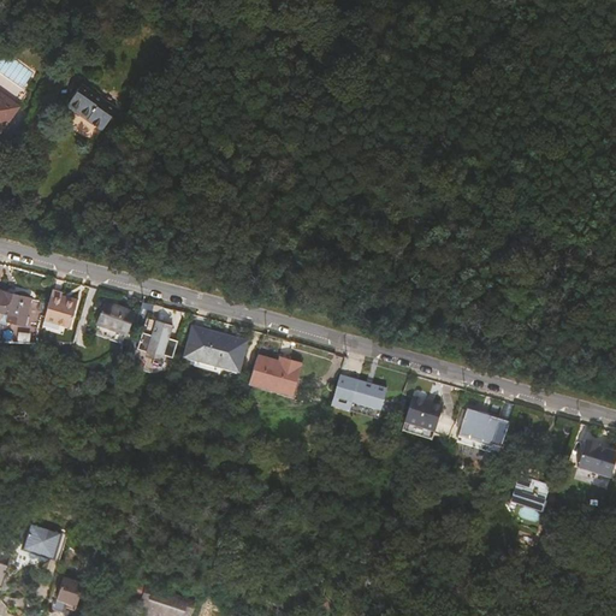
[(66,84),(53,101),(71,116),(69,119),(83,130),(99,110),(66,84)]
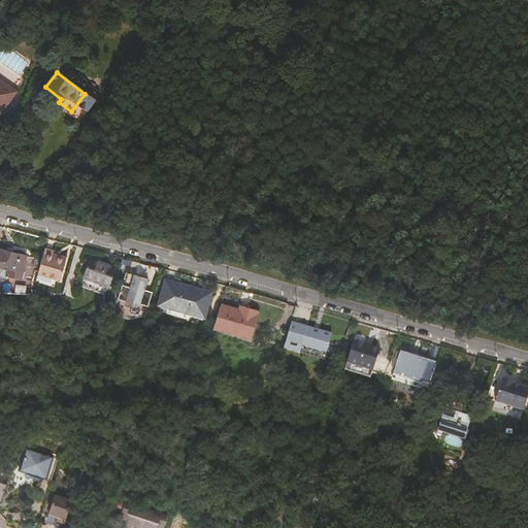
[(61,99),(45,87),(43,90),(59,102),(61,99)]
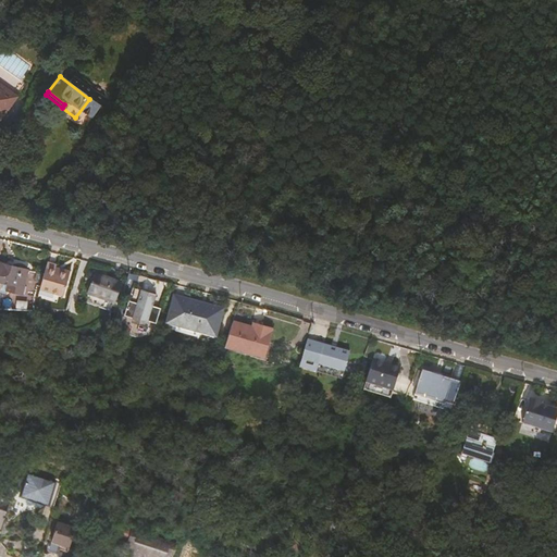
[(54,265),(56,263),(47,260),(38,287),(62,295),(69,273),(54,269),(54,265)]
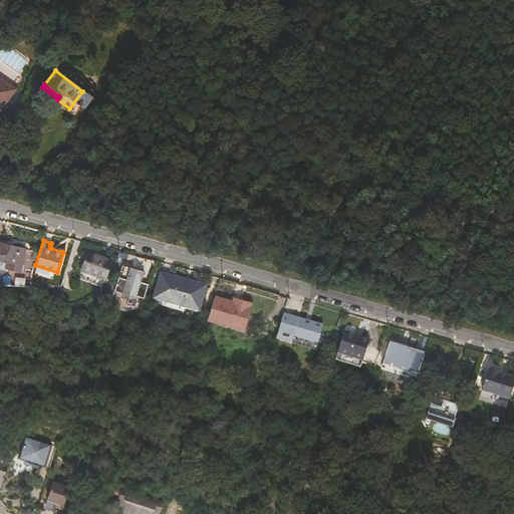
[(17,271),(23,250),(0,242),(0,268),(4,270),(8,268),(17,271)]
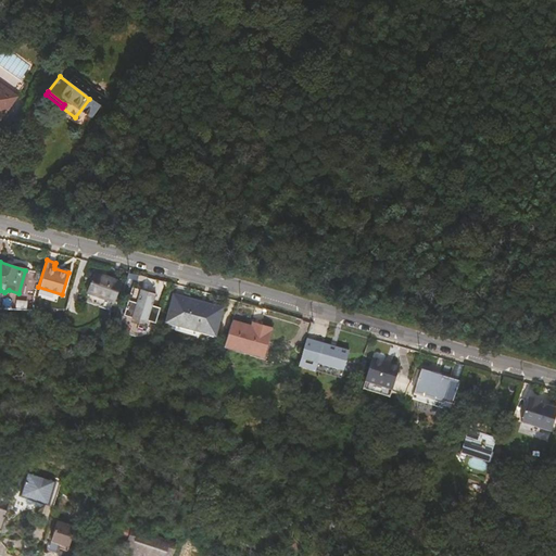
[(87,300),(111,308),(121,280),(96,272),(87,300)]
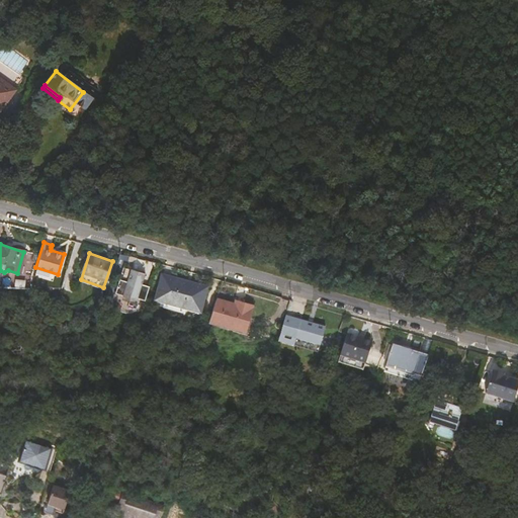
[(132,269),(127,281),(120,279),(115,293),(145,301),(150,286),(143,284),(146,273),(132,269)]
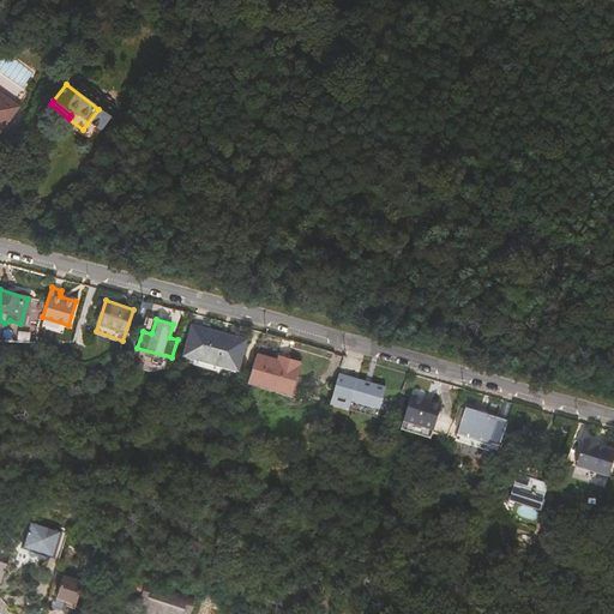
[(245,341),(193,326),(185,355),(236,369),(245,341)]
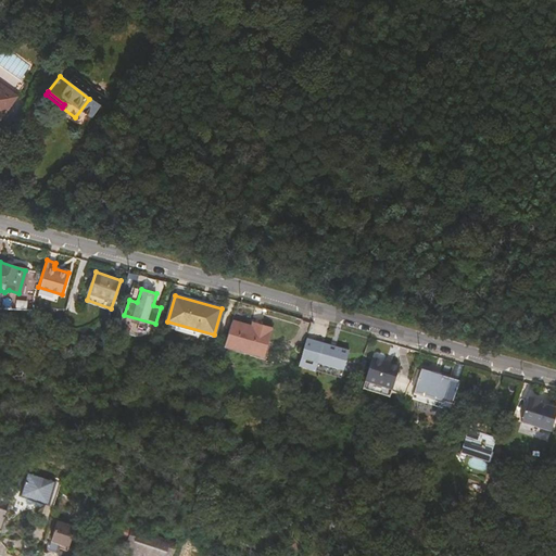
[(252,326),(232,319),(225,345),(263,356),(272,328),(257,324),(256,330),(252,329),(252,326)]
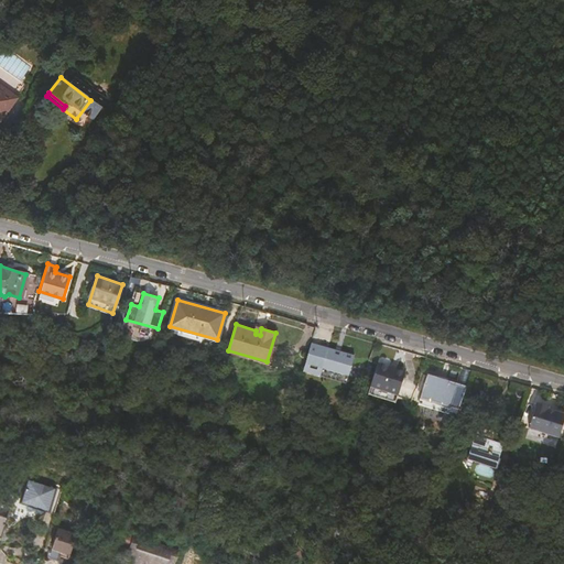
[(354,358),(311,344),(302,371),(318,377),(322,369),(347,377),(354,358)]
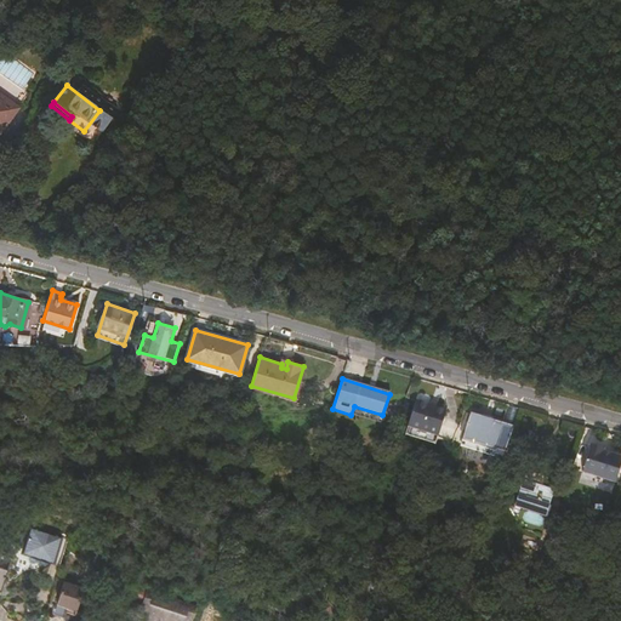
[(428,404),(415,399),(406,426),(437,436),(446,406),(436,403),(436,406),(428,404)]
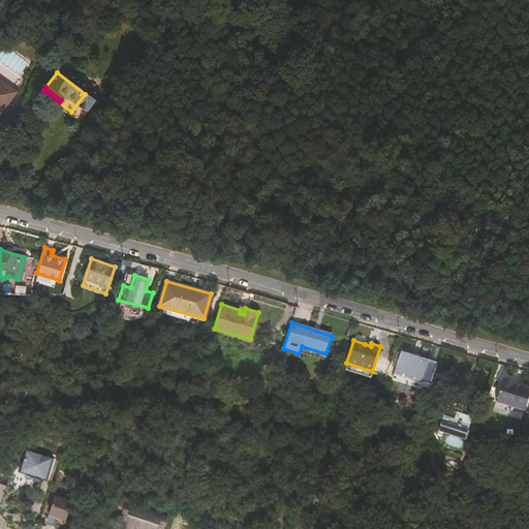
[(437,363),(400,349),(393,371),(430,384),(437,363)]
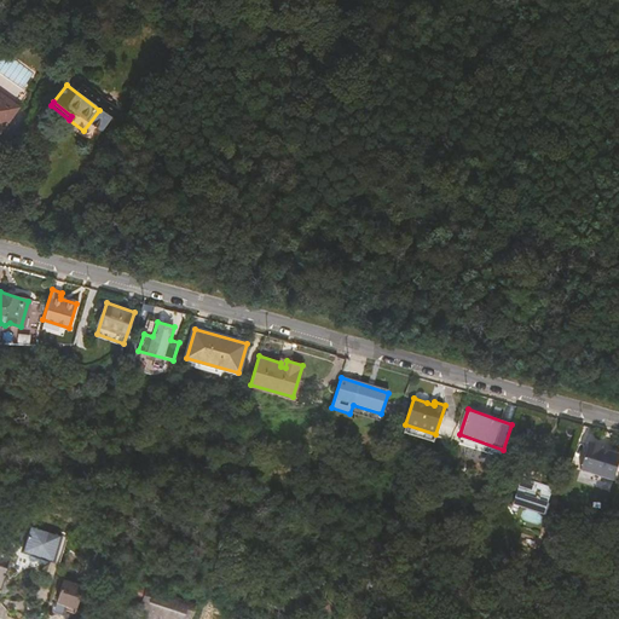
[(579,469),(613,480),(618,460),(618,455),(609,452),(601,449),(602,446),(589,441),(579,469)]
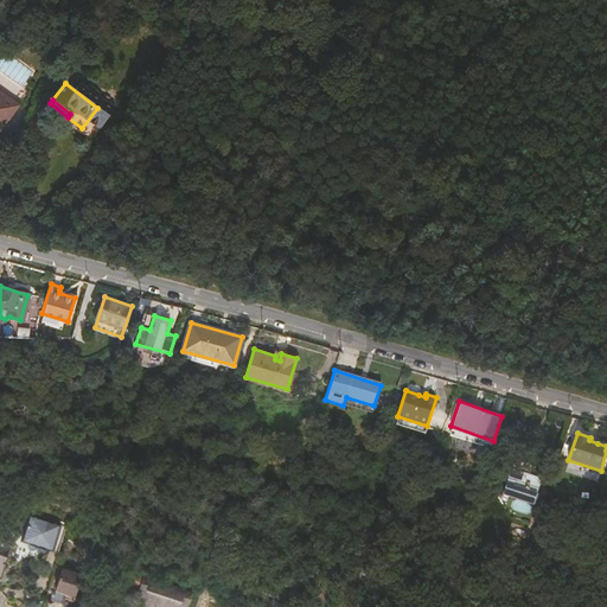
[(510,472),(530,478),(532,470),(512,464),(510,472)]
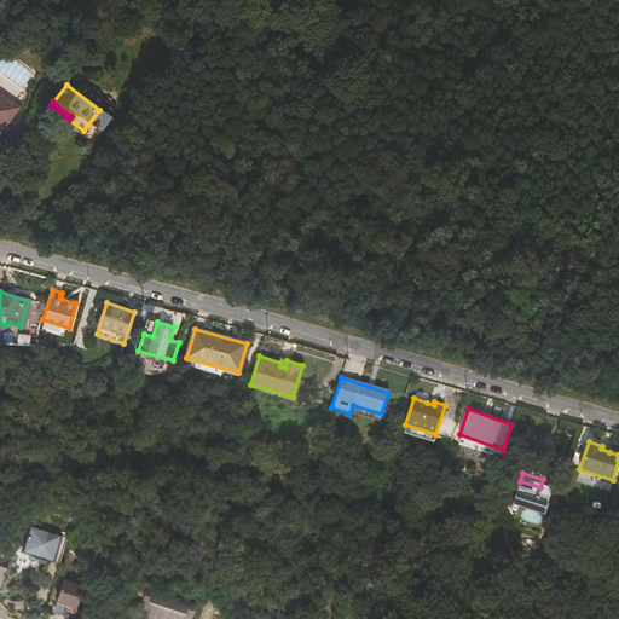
[(541,487),(520,481),(512,510),(518,512),(514,524),(520,526),(541,532),(543,525),(545,514),(542,513),(548,490),(541,487)]
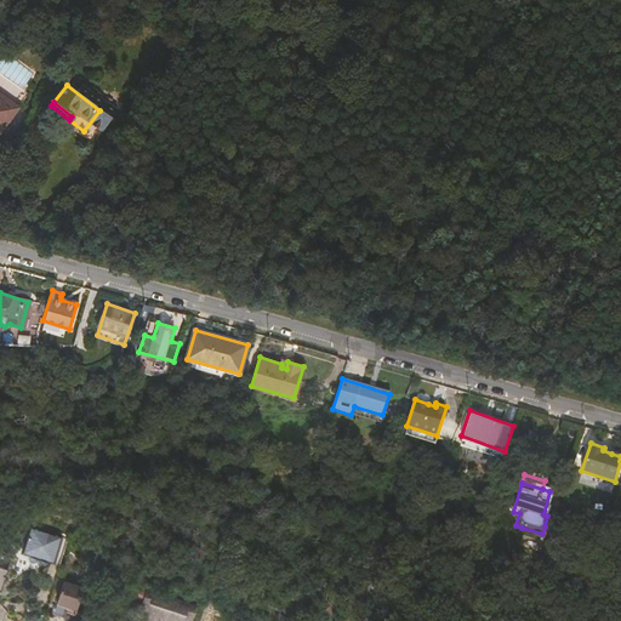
[(24,559),(52,568),(60,543),(32,535),(24,559)]
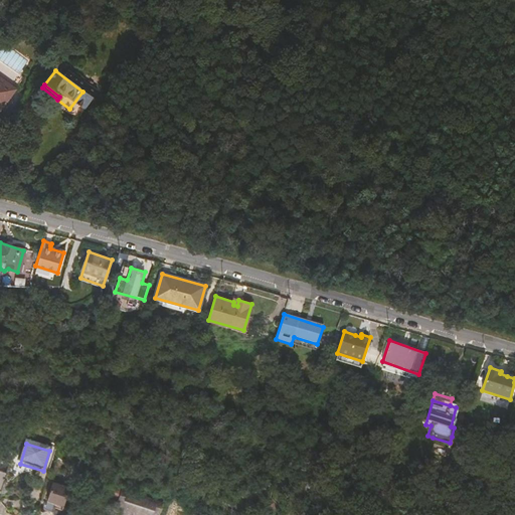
[(68,492),(45,485),(39,504),(63,510),(68,492)]
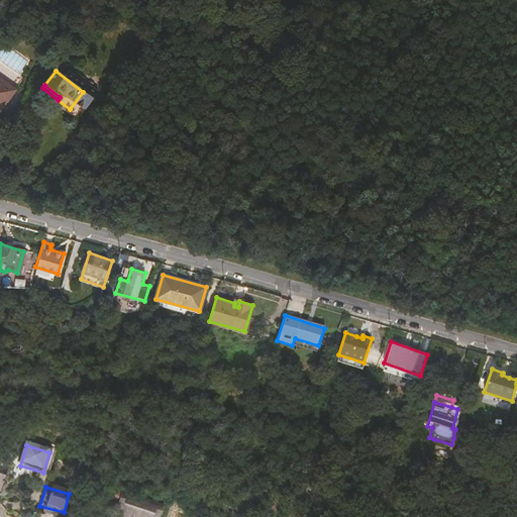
[(120,497),(105,490),(103,496),(110,499),(108,504),(115,507),(120,497)]
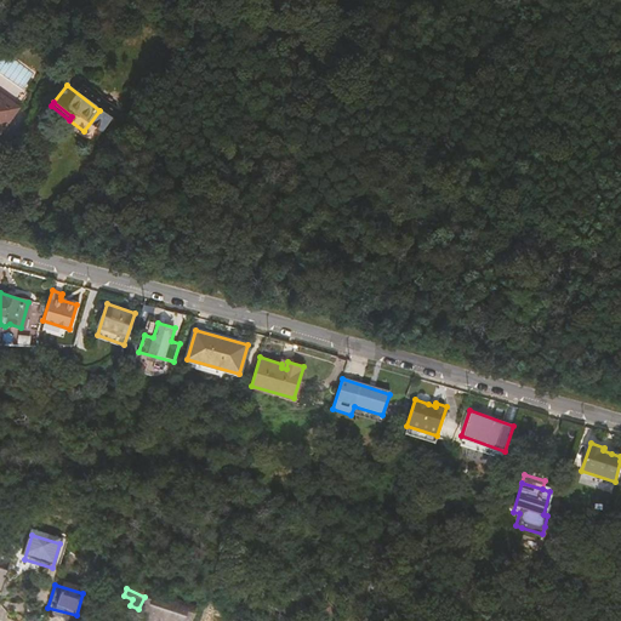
[(142,610),(149,611),(146,620),(170,620),(177,602),(148,592),(142,610)]
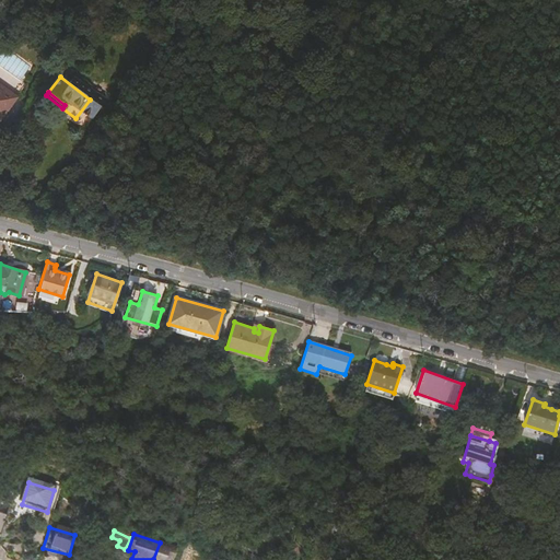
[(174,559),(178,548),(160,543),(153,559),(174,559)]
